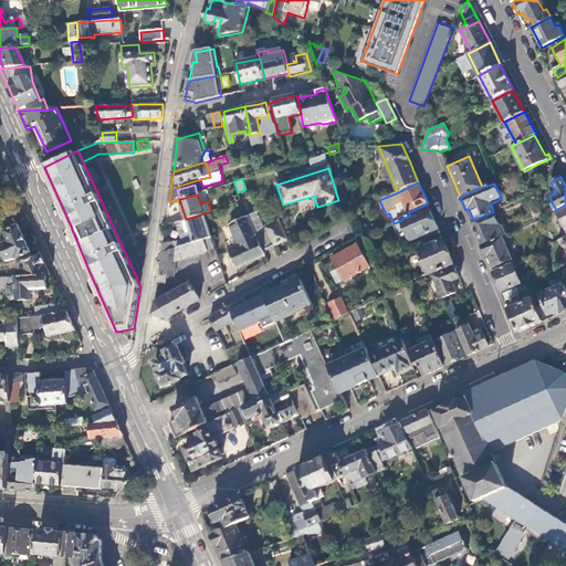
[(565,205),(556,210),(565,229),(565,205)]
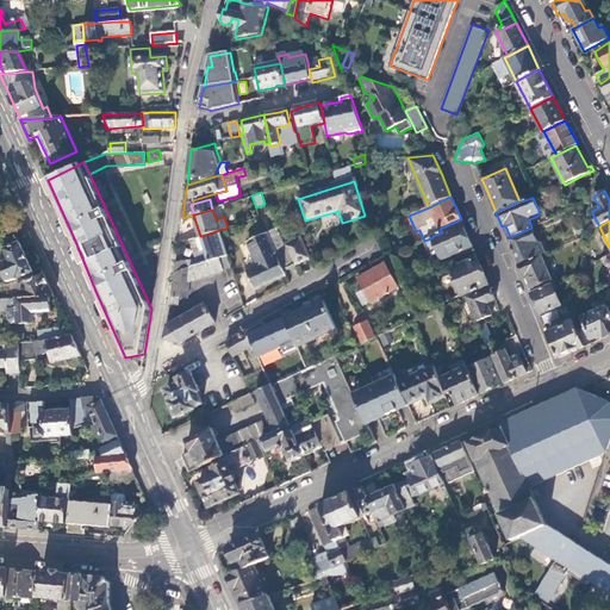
[(465,228),(462,223),(442,232),(433,236),(433,237),(428,240),(433,250),(437,248),(440,251),(444,250),(448,257),(472,247),(465,228)]
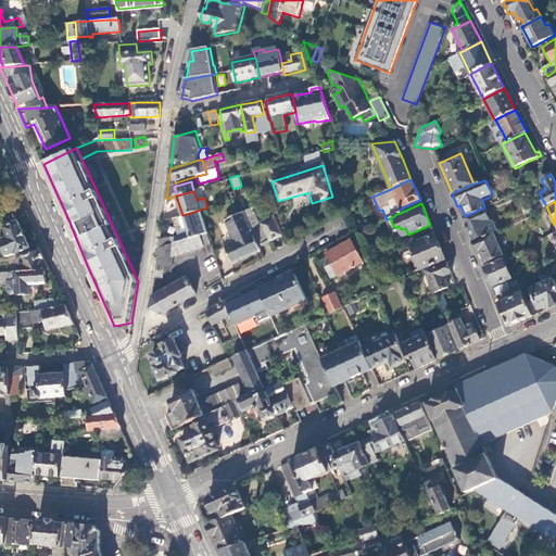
[(490,219),(484,207),(465,216),(463,217),(465,224),(472,241),(493,232),(496,230),(492,222),(490,219)]
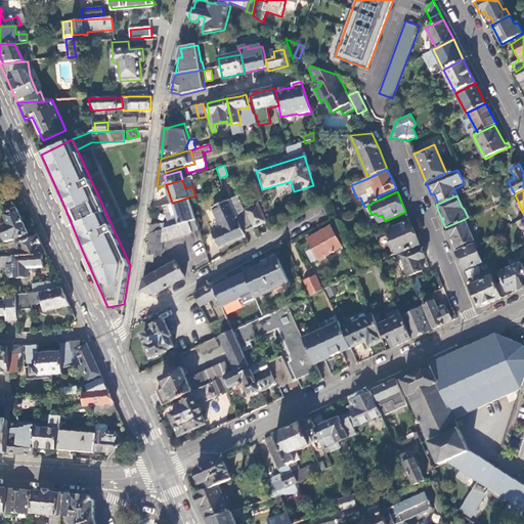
[(171,216),(167,217),(168,221),(151,226),(150,233),(188,222),(195,220),(188,198),(173,203),(176,214),(171,216)]
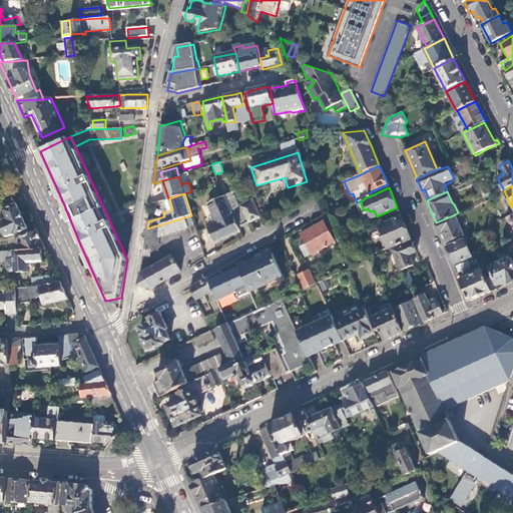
[(239,206),(236,199),(226,203),(223,197),(207,205),(216,225),(207,229),(214,244),(239,232),(238,227),(247,223),(239,206)]
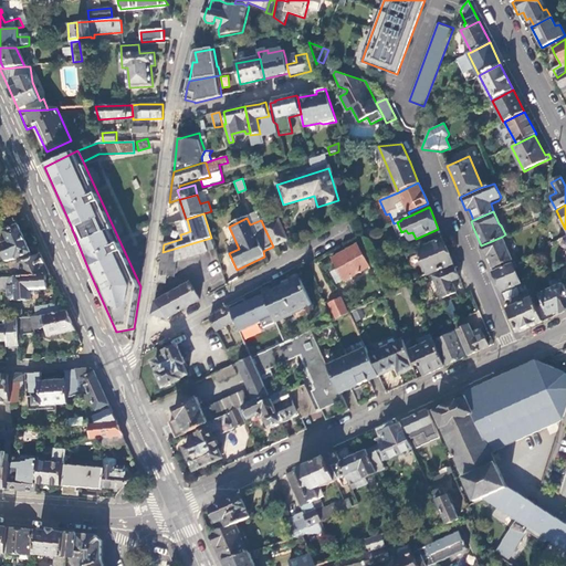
[(187,219),(186,219),(181,220),(185,233),(190,231),(187,219)]
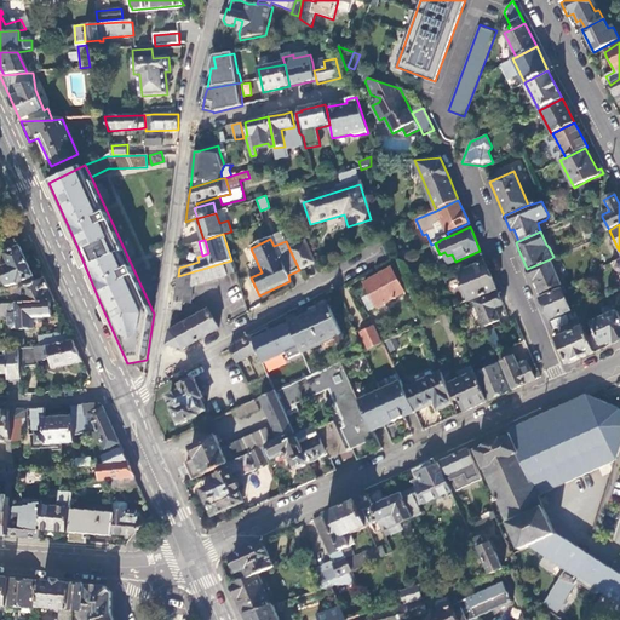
[(290,250),(299,270),(315,263),(305,242),(290,250)]
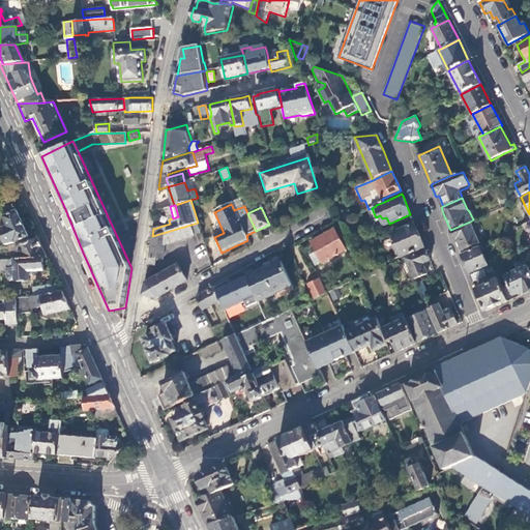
[(16,208),(1,209),(5,219),(18,213),(16,208)]
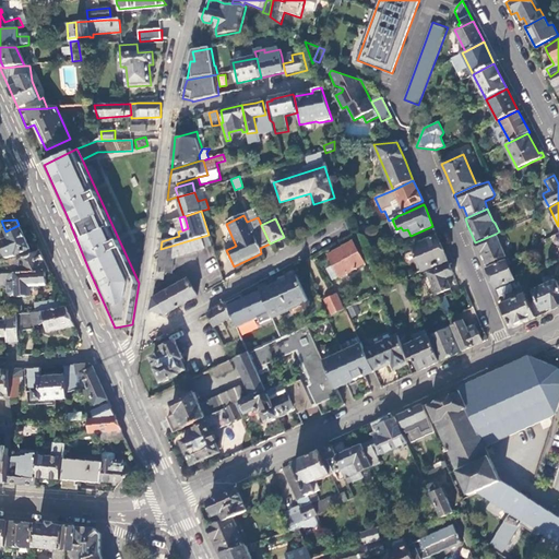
[(31,250),(19,225),(6,232),(10,241),(0,244),(0,246),(4,259),(16,257),(31,250)]
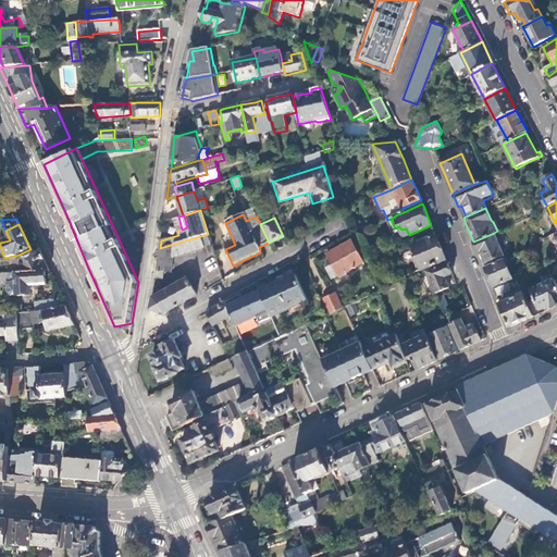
[(504,256),(494,233),(473,242),(478,252),(481,251),(485,263),(504,256)]
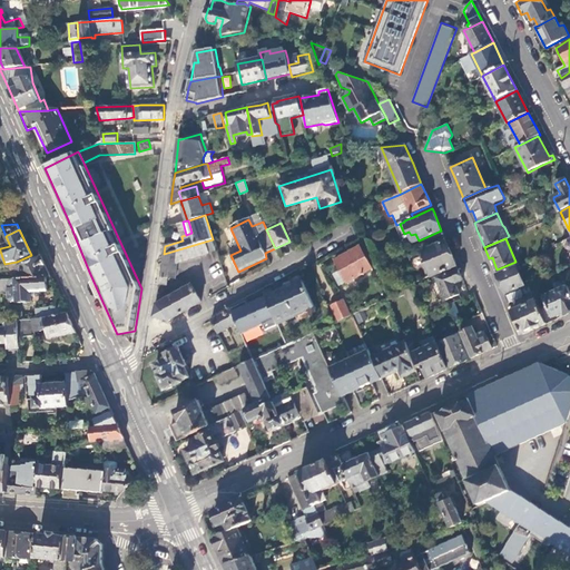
[(216,249),(213,239),(205,242),(208,253),(216,249)]
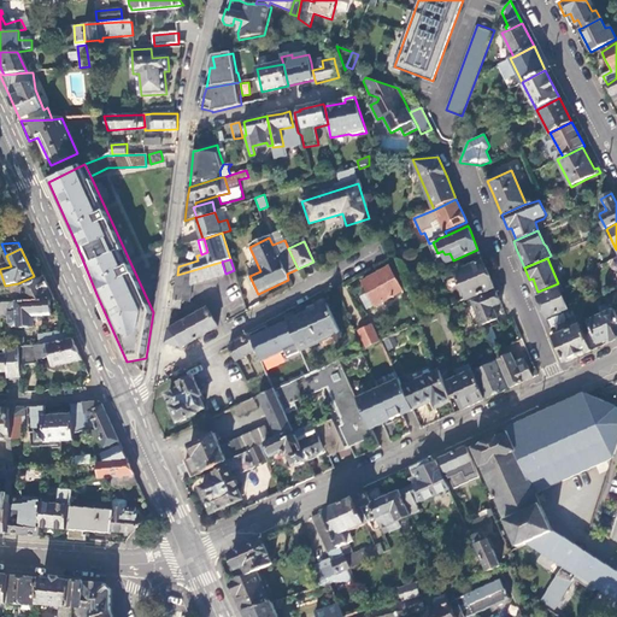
[(458,288),(463,300),(466,299),(466,300),(494,288),(485,266),(483,260),(454,272),(456,276),(448,280),(446,285),(448,289),(452,291),(458,288)]
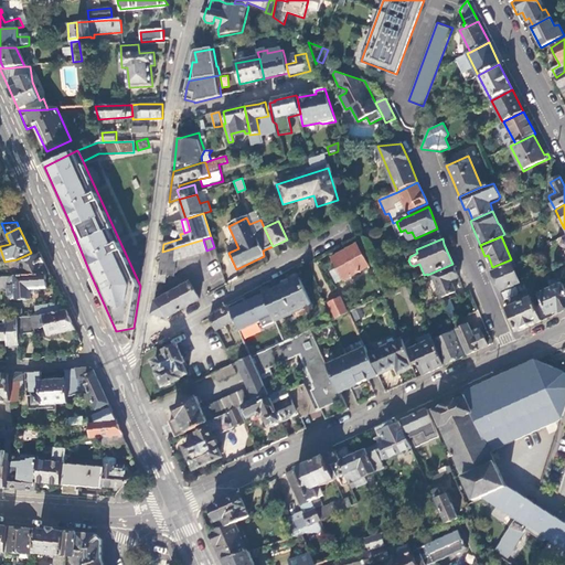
[(203,240),(162,252),(159,281),(166,283),(168,276),(173,276),(176,260),(193,256),(206,252),(206,251),(203,240)]
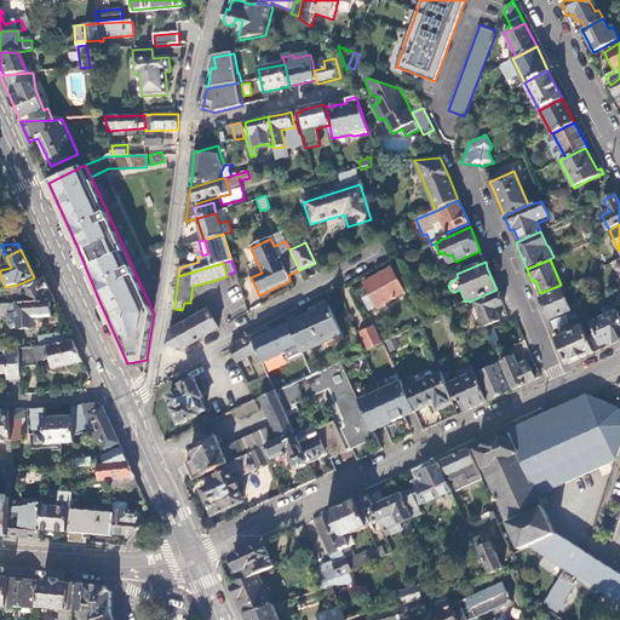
[(371,294),(378,306),(378,308),(405,293),(391,269),(366,285),(371,294)]
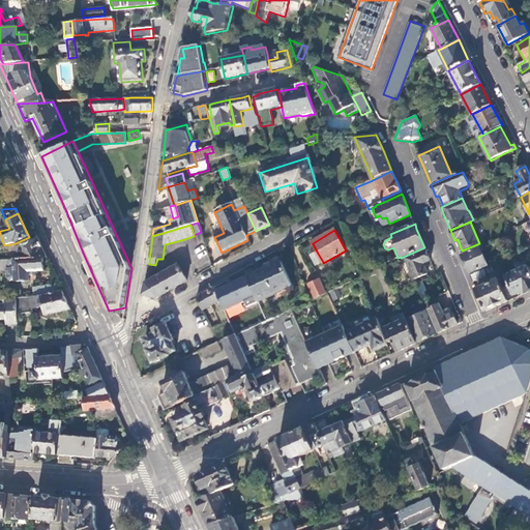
[(41,245),(38,238),(31,241),(29,237),(16,243),(18,247),(15,248),(19,259),(42,257),(47,257),(41,245)]
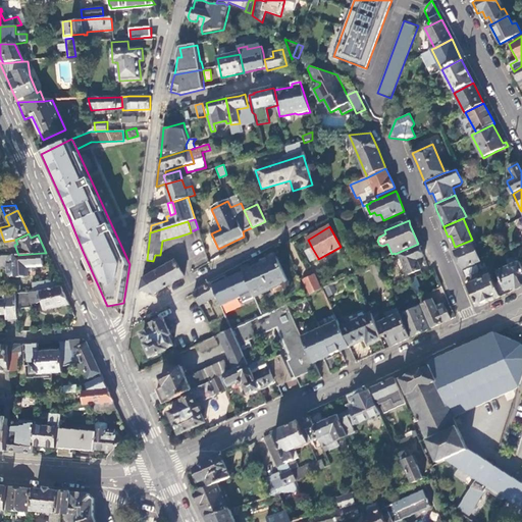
[(476,245),(475,242),(454,250),(457,256),(462,269),(480,261),(474,246),(476,245)]
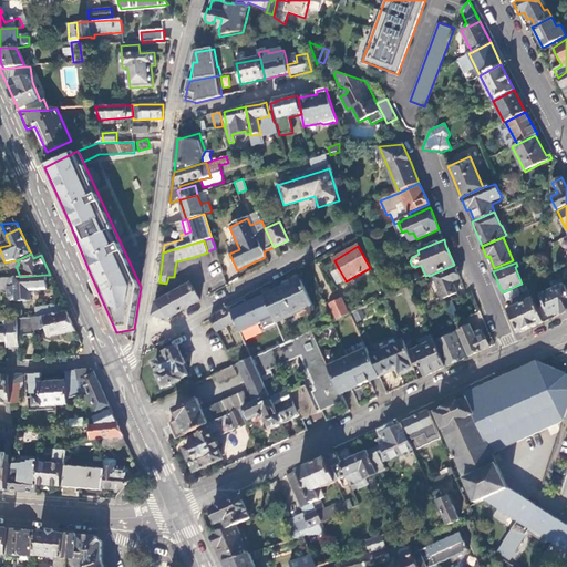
[(459,274),(456,268),(434,277),(443,298),(457,292),(453,282),(461,279),(459,274)]
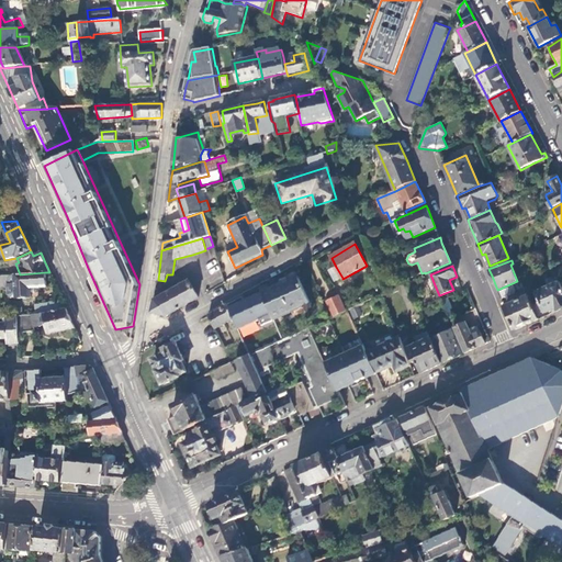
[(335,281),(343,278),(336,267),(329,270),(335,281)]
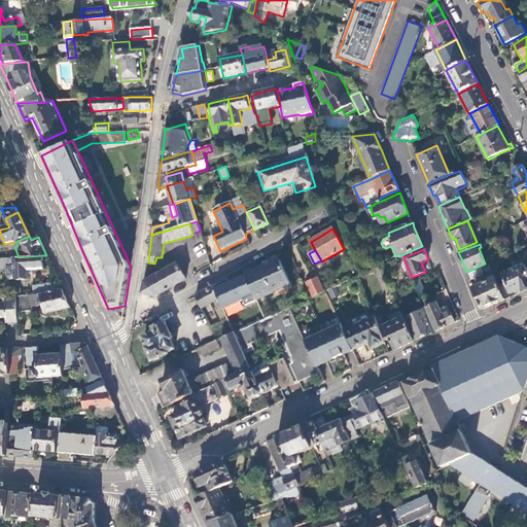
[(19,257),(0,258),(0,270),(4,270),(7,277),(10,279),(15,279),(15,280),(29,279),(28,270),(43,269),(42,255),(19,257)]
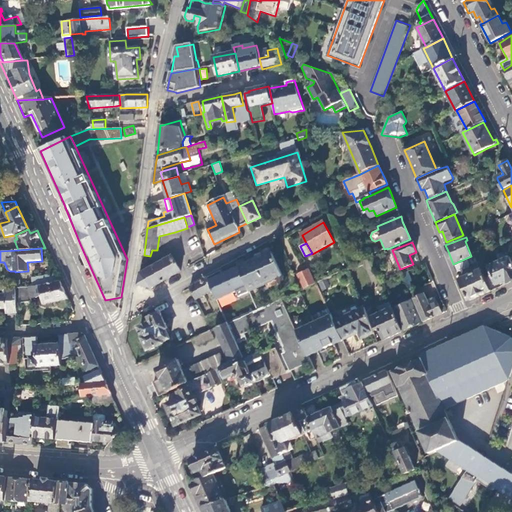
[(250,290),(265,283),(282,276),(271,253),(239,266),(250,290)]
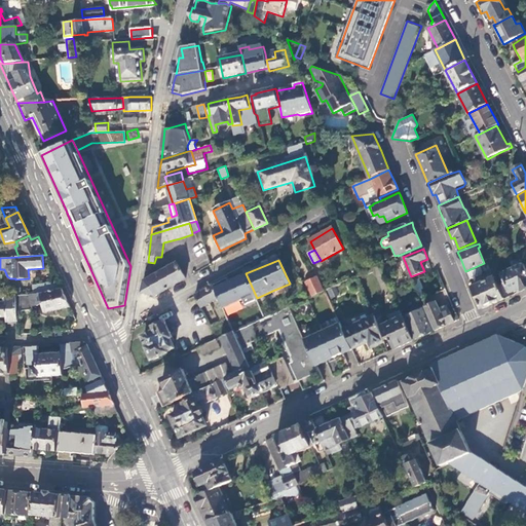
[(170,288),(186,278),(178,263),(152,277),(151,271),(146,270),(146,271),(147,271),(144,283),(142,292),(155,295),(170,288)]
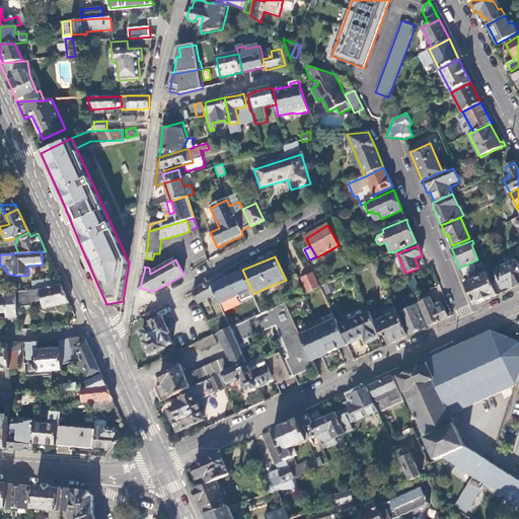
[(476,271),(475,270),(484,267),(482,261),(473,265),(460,270),(463,276),(476,271)]
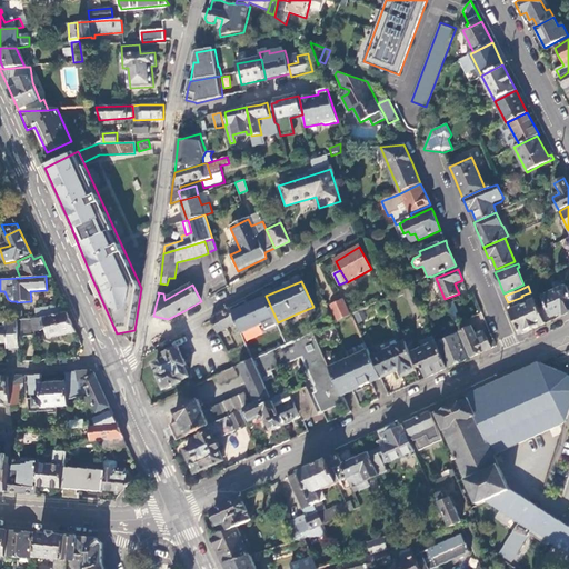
[(568,292),(566,286),(542,297),(551,317),(562,311),(565,315),(568,311),(568,292)]
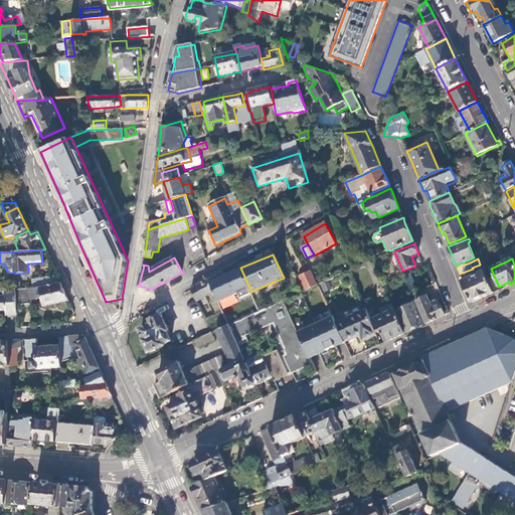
[(232,282),(227,270),(212,278),(209,280),(214,292),(218,301),(225,298),(220,289),(232,282)]
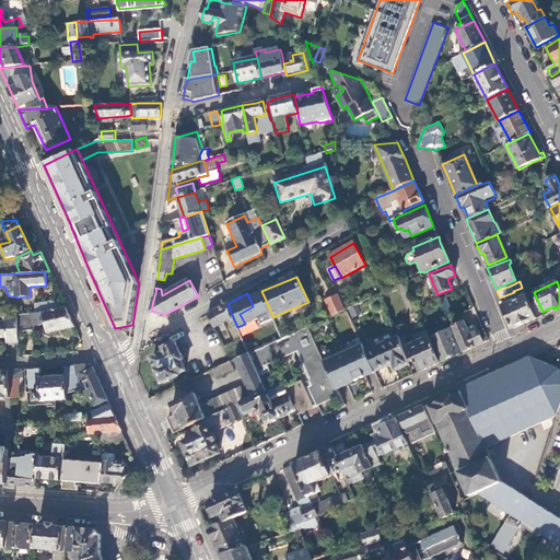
[(327,301),(335,315),(346,311),(338,295),(327,301)]
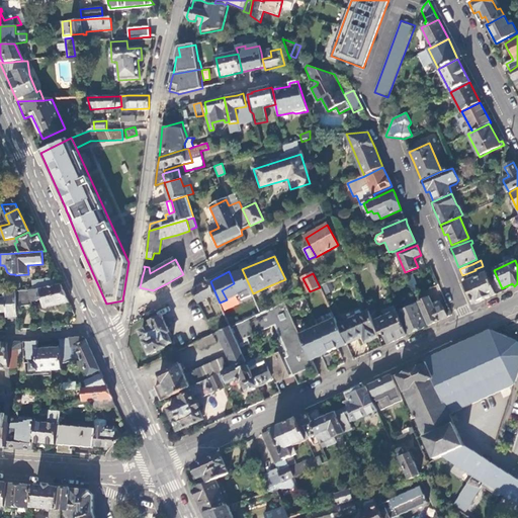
[(497,293),(487,273),(465,283),(469,292),(475,305),(497,293)]
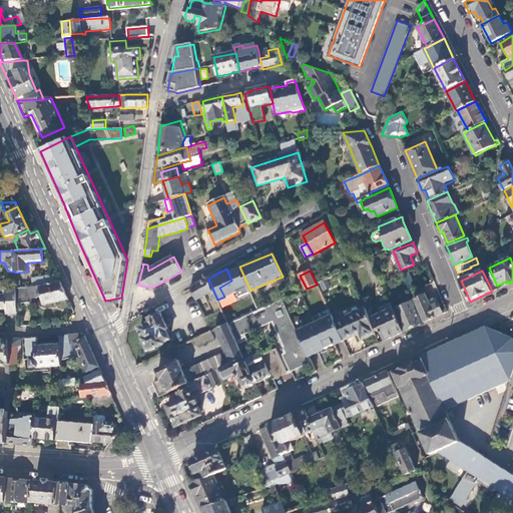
[(60,283),(56,274),(41,277),(30,279),(32,287),(39,287),(60,283)]
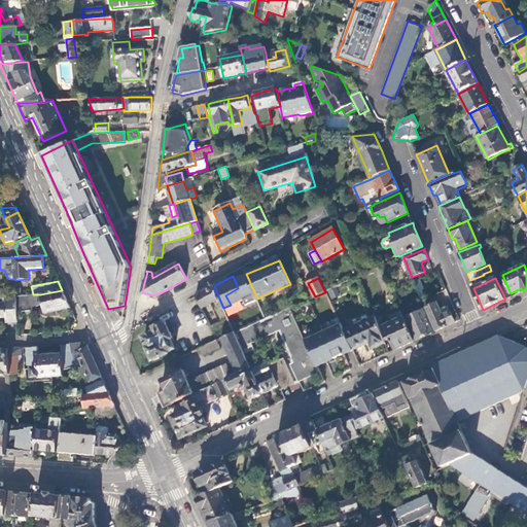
[(290,284),(273,291),(275,295),(292,288),(290,284)]
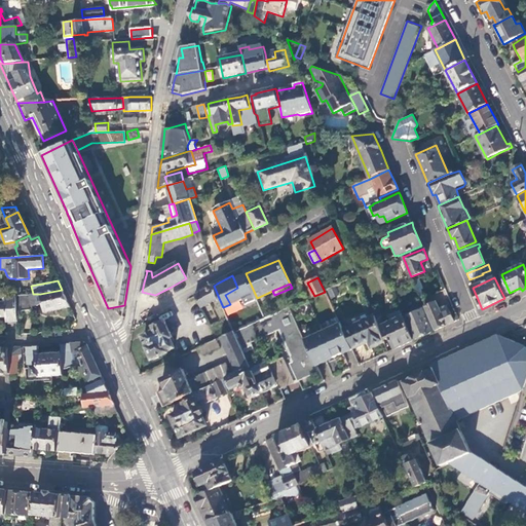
[(219,298),(214,286),(205,290),(195,295),(202,307),(219,298)]
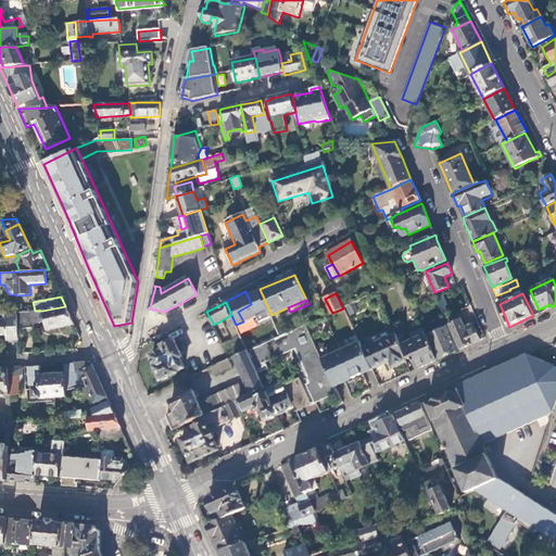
[(358,312),(355,303),(344,307),(349,316),(358,312)]
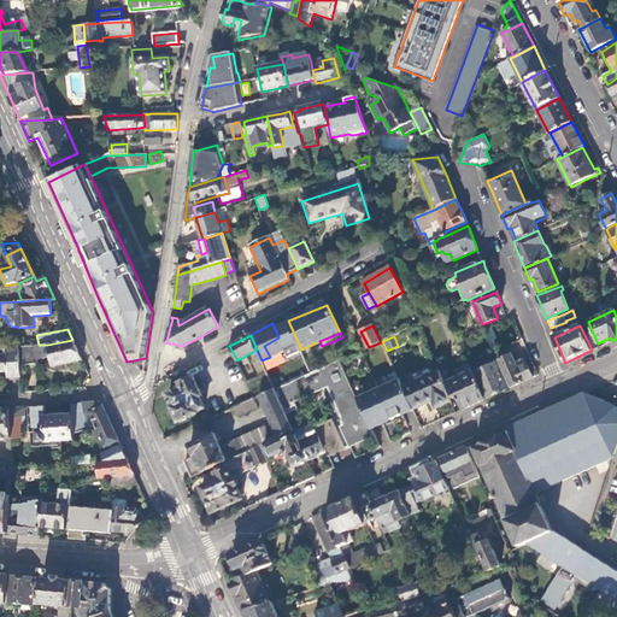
[(37,358),(50,356),(52,368),(82,360),(78,352),(72,340),(47,345),(39,345),(35,346),(19,347),(19,348),(21,370),(40,366),(37,358)]
